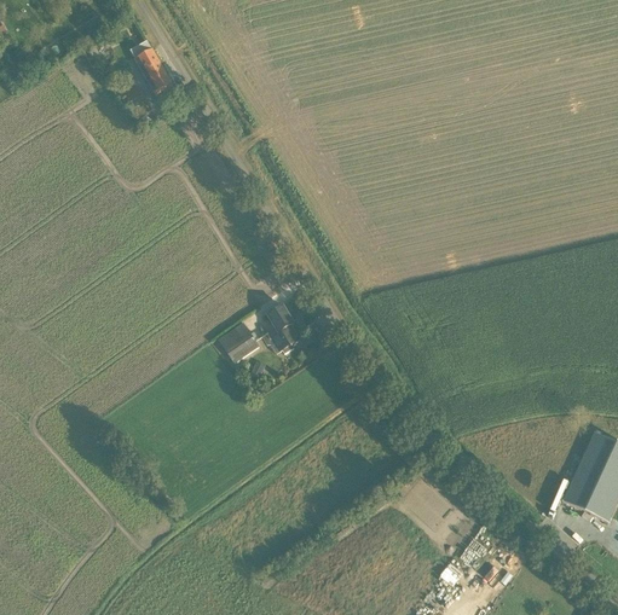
[(133,57),(159,102),(175,92),(150,47),(133,57)]
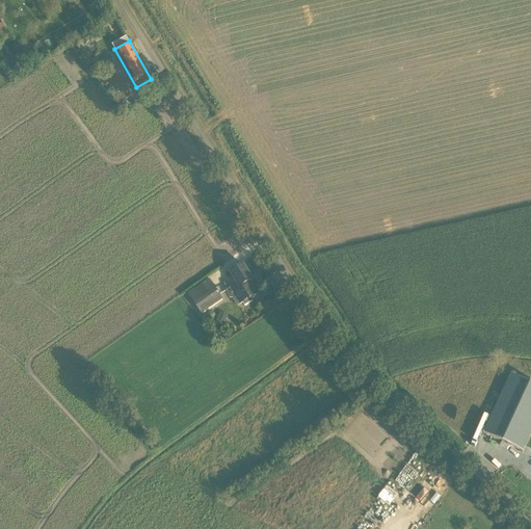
[(106,82),(110,88),(122,82),(116,73),(105,80),(106,82)]
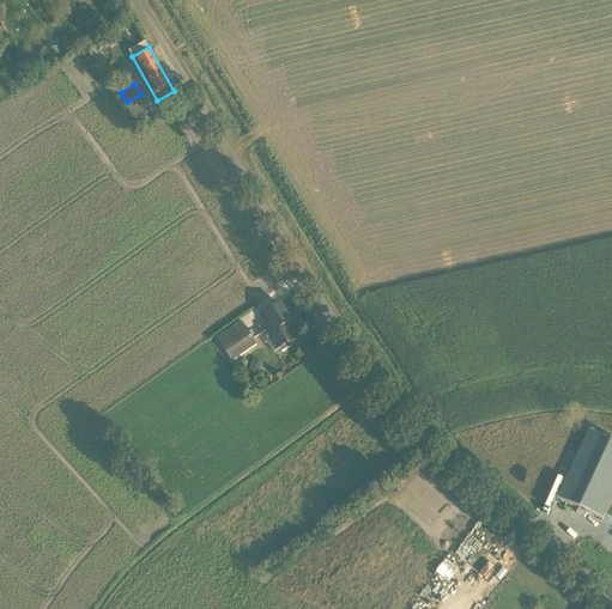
[(271,324),(265,328),(277,347),(279,346),(280,349),(290,343),(288,340),(296,335),(288,321),(290,318),(280,302),(264,311),(271,324)]
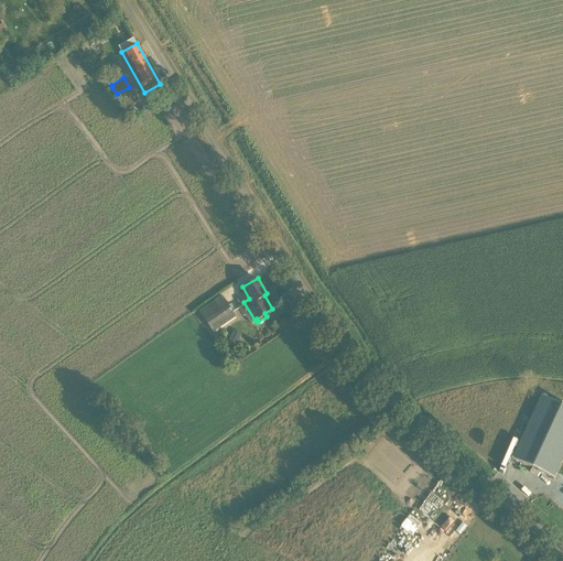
[(222,293),(198,309),(213,330),(235,314),(222,293)]
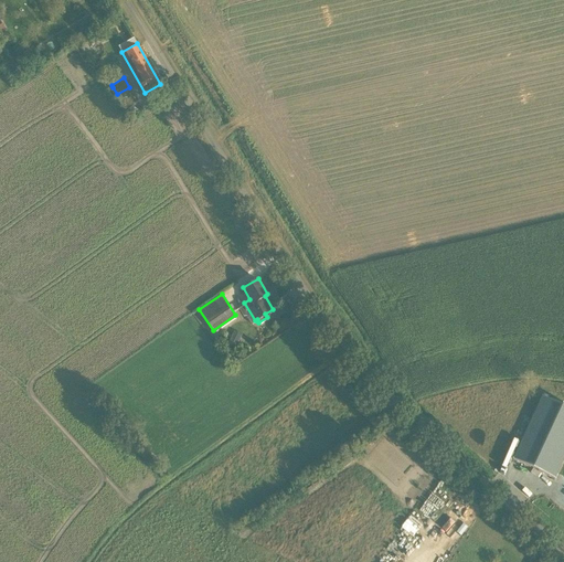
[(233,328),(227,339),(235,343),(242,331),(233,328)]
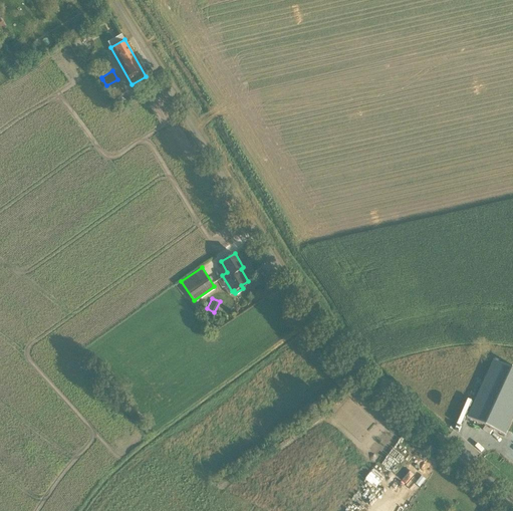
[(512,408),(512,366),(492,357),(466,415),(502,432),(512,408)]
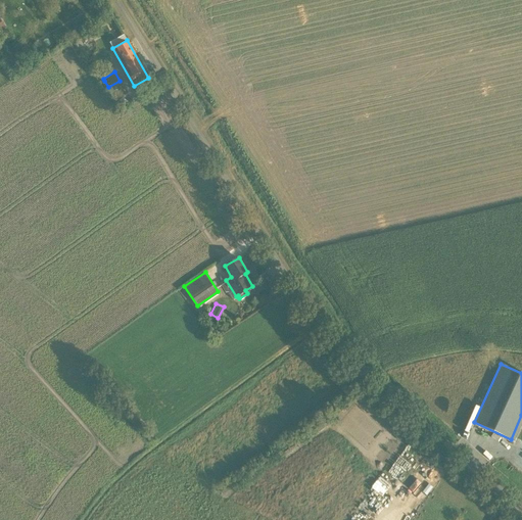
[(493,511),(488,519),(502,519),(504,517),(493,511)]
